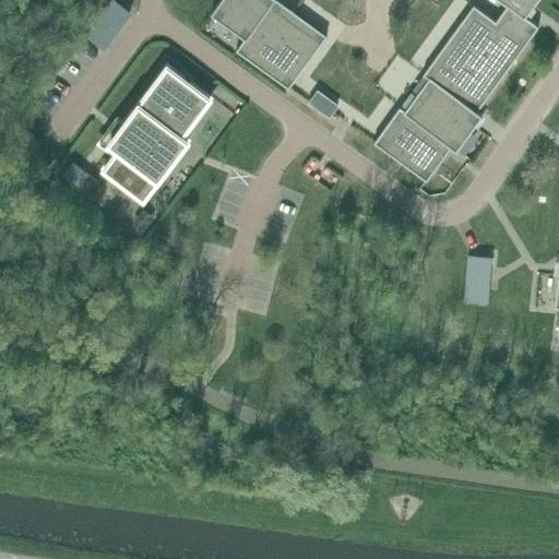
[(114,0),(111,0),(86,34),(87,35),(104,47),(130,12),(114,0)]
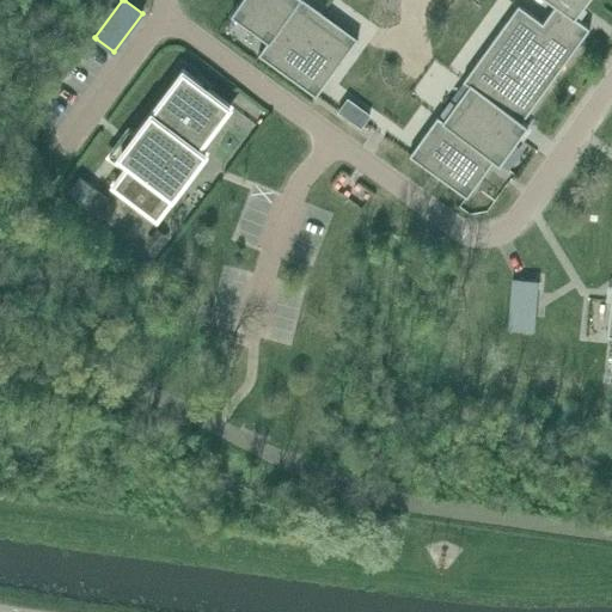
[(240,0),(231,13),(233,14),(268,41),(258,54),(316,96),(318,92),(357,38),(306,0),(240,0)]
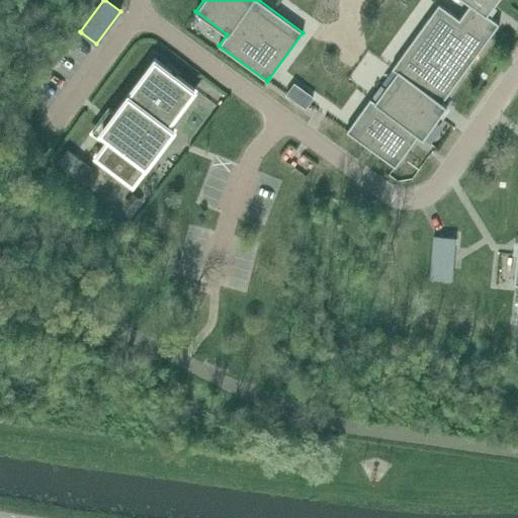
[(348,128),(346,131),(368,147),(373,151),(396,166),(418,135),(423,139),(438,117),(439,116),(447,105),(442,101),(445,97),(499,23),(491,17),(488,14),(494,6),(498,0),(463,0),(469,4),(459,18),(439,3),(392,68),(397,72),(375,101),(370,98),(348,128)]
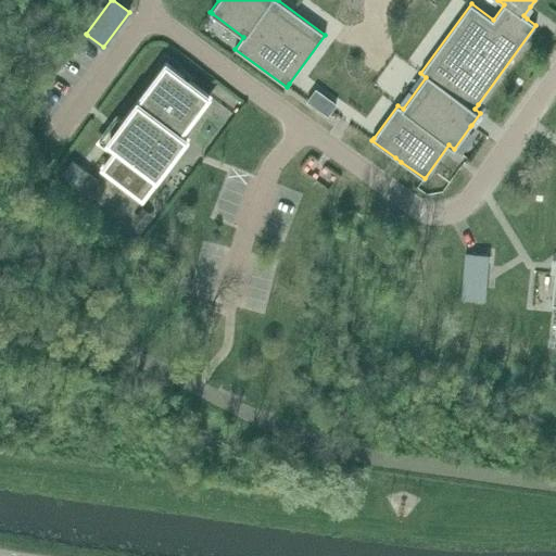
[(143,196),(187,137),(181,133),(210,96),(166,63),(123,122),(131,128),(103,165),(143,196)]
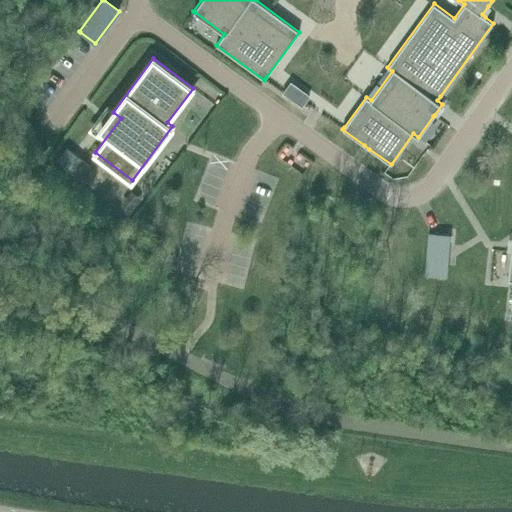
[(67,148),(58,159),(81,177),(90,165),(67,148)]
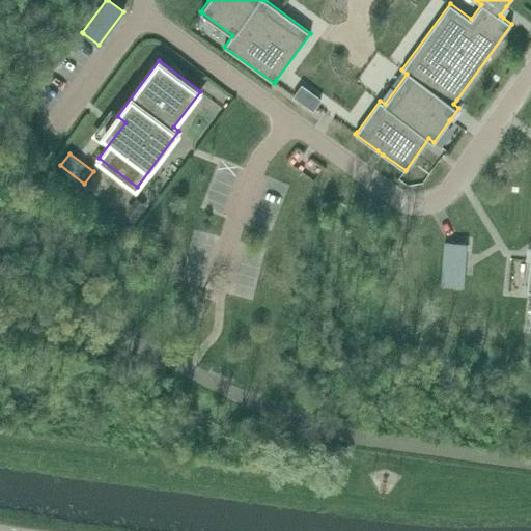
[(445,243),(442,284),(463,285),(464,275),(465,254),(466,244),(445,243)]
